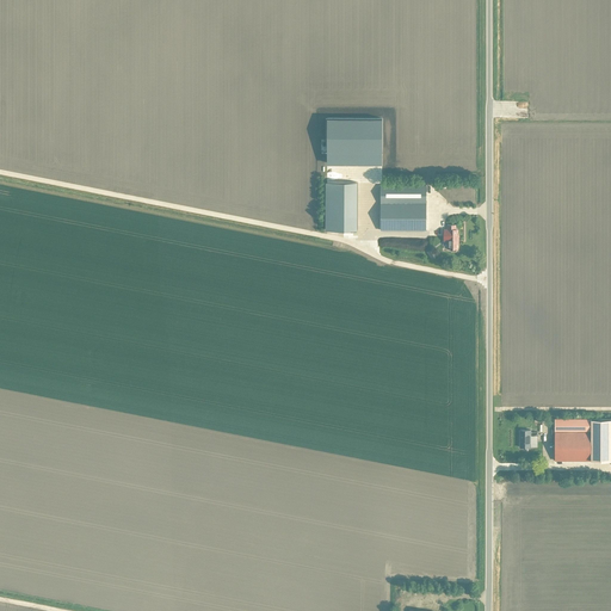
[(517,110),(530,110),(531,100),(523,100),(518,100),(517,110)]
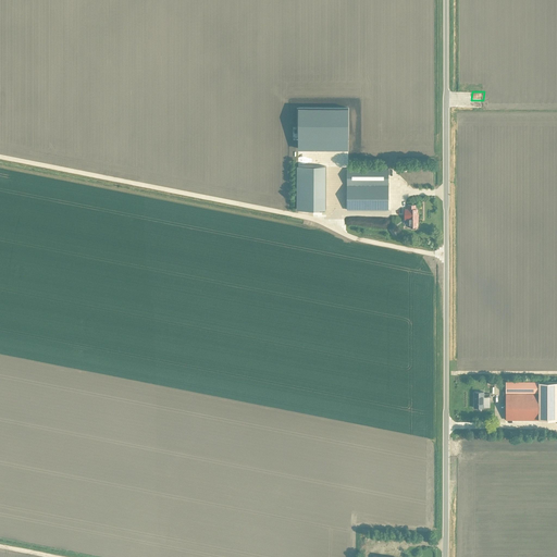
[(298,127),(298,138),(348,138),(348,108),(298,108),(297,108),(297,127),(298,127)]
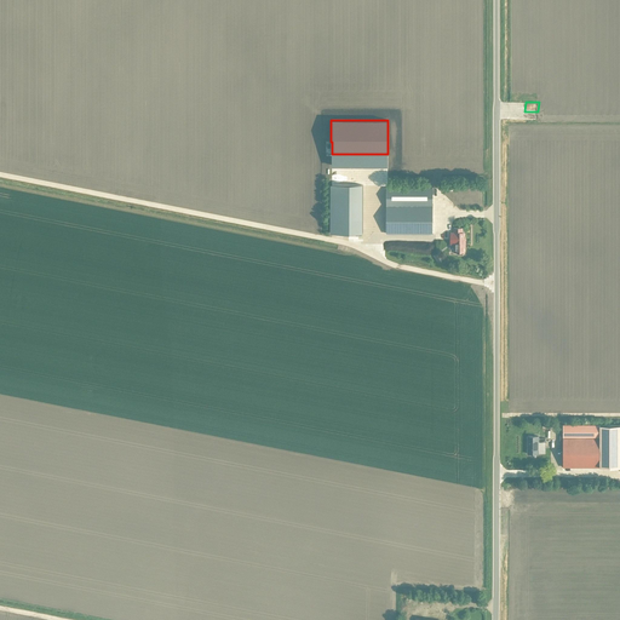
[(362,234),(362,185),(332,185),(332,234),(362,234)]
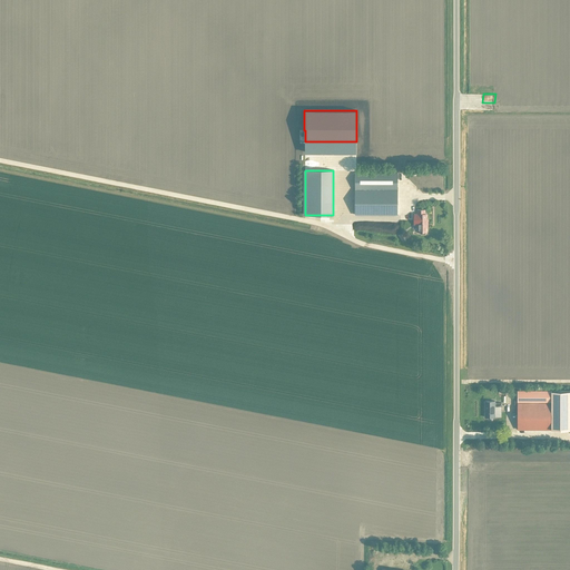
[(397,215),(397,174),(355,173),(355,215),(397,215)]
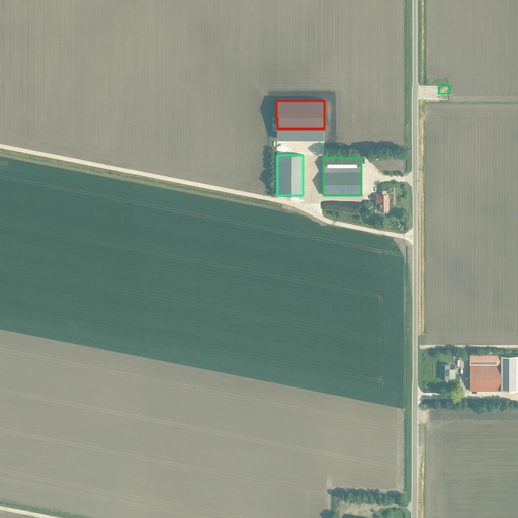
[(387,203),(389,203),(389,199),(387,199),(387,194),(386,194),(386,190),(379,190),(379,195),(376,195),(376,203),(379,203),(379,210),(381,210),(381,211),(382,212),(386,212),(387,211),(387,210),(387,203)]
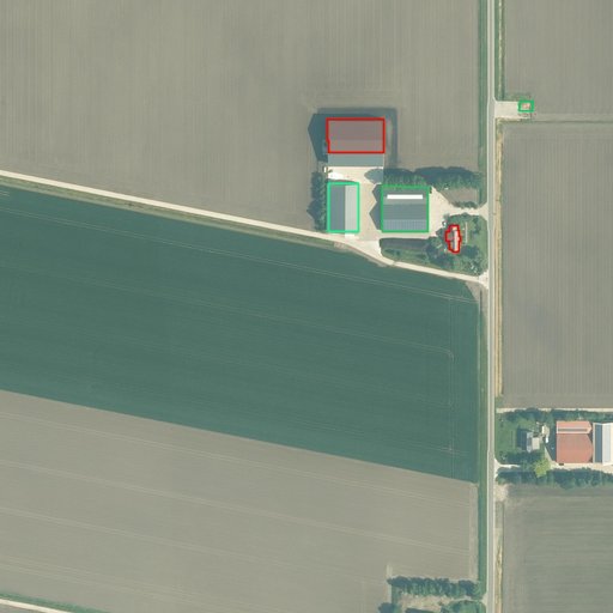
[(557,420),(557,432),(593,432),(593,420),(557,420)]
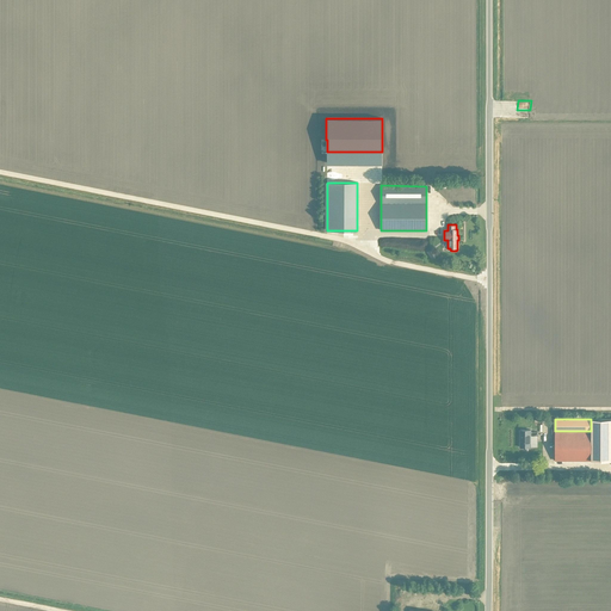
[(537,436),(537,432),(530,432),(530,430),(520,430),(520,448),(530,448),(530,436),(537,436)]
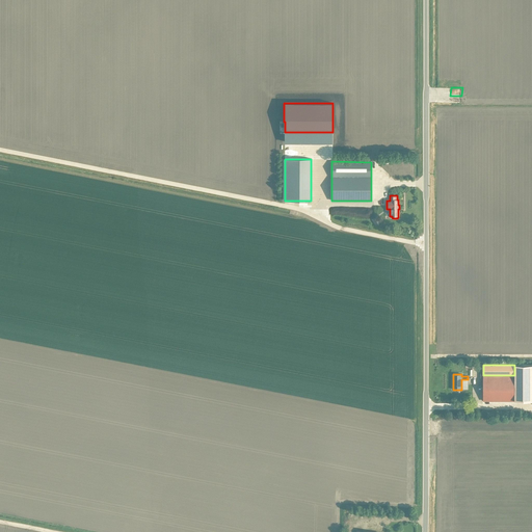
[(513,401),(514,375),(483,375),(483,401),(513,401)]
